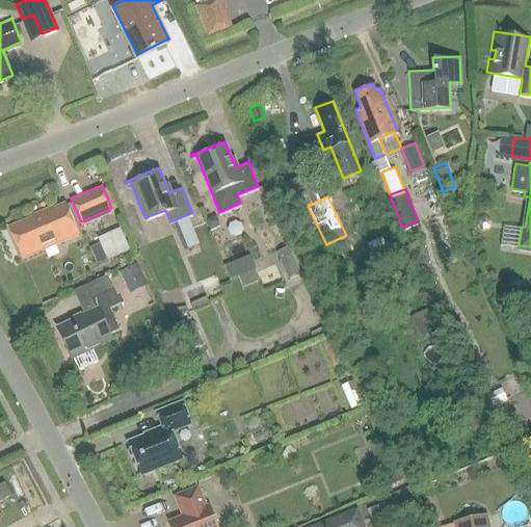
[(77,231),(64,201),(8,225),(22,255),(77,231)]
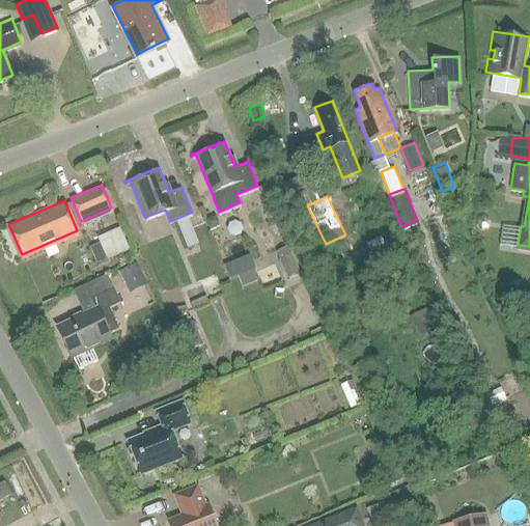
[(214,212),(201,217),(206,229),(213,227),(216,218),(214,212)]
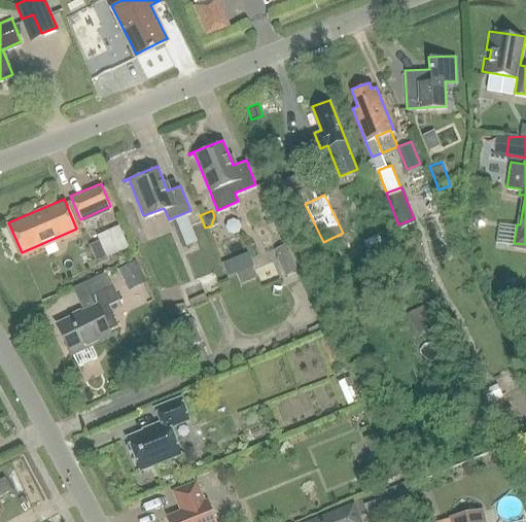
[(118,224),(97,235),(106,254),(128,245),(118,224)]
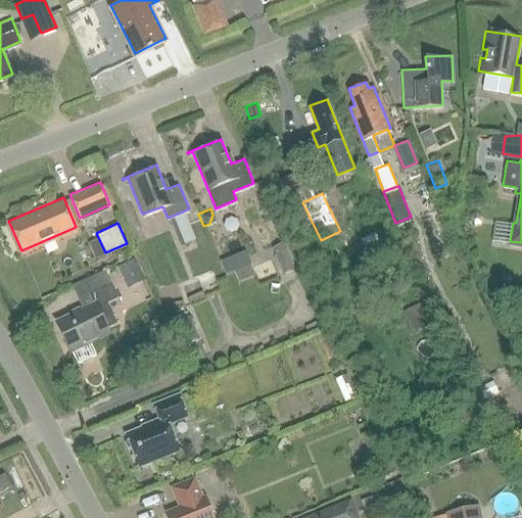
[(374,229),(361,235),(364,242),(377,236),(374,229)]
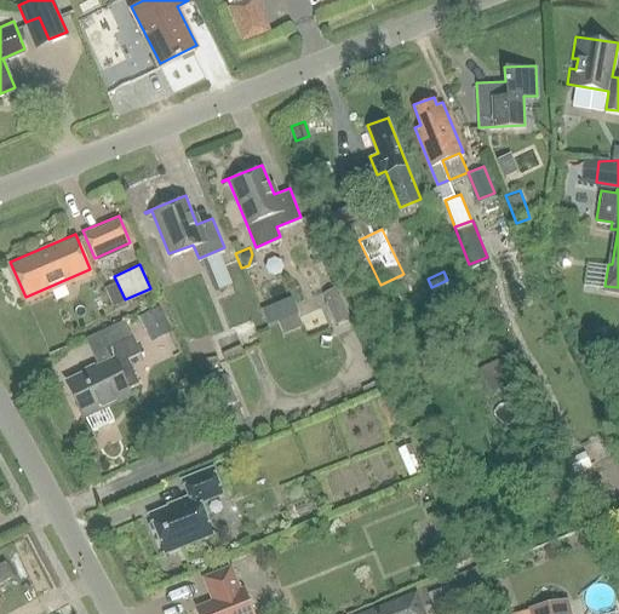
[(350,316),(336,286),(322,292),(336,322),(350,316)]
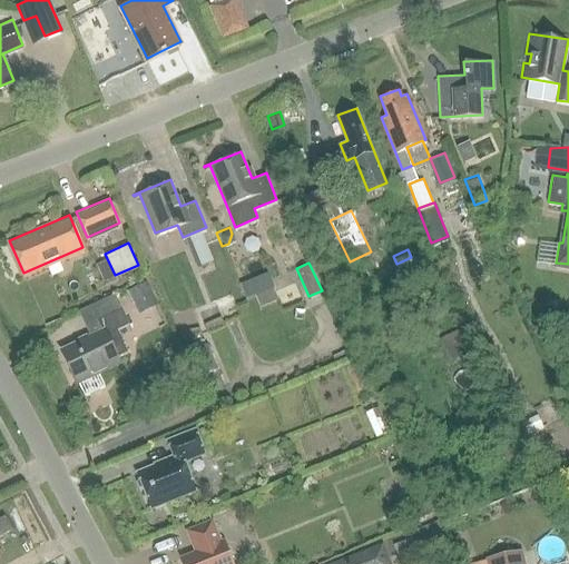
[(145,280),(129,288),(140,312),(156,304),(145,280)]
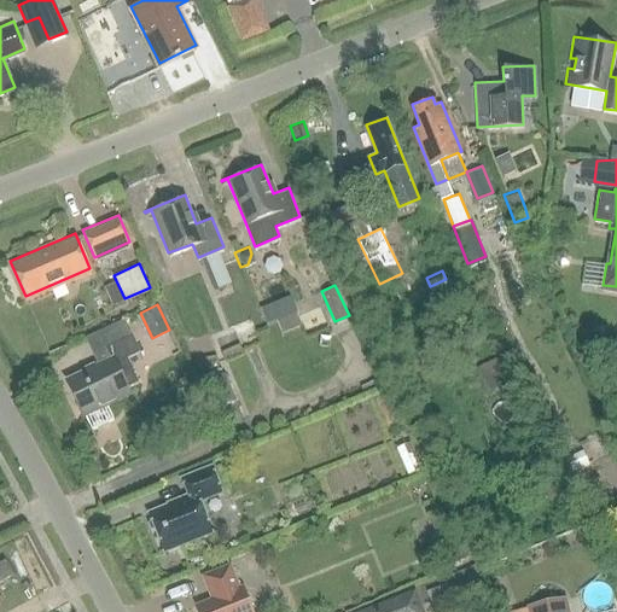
[(280,331),(301,322),(296,309),(275,316),(280,331)]
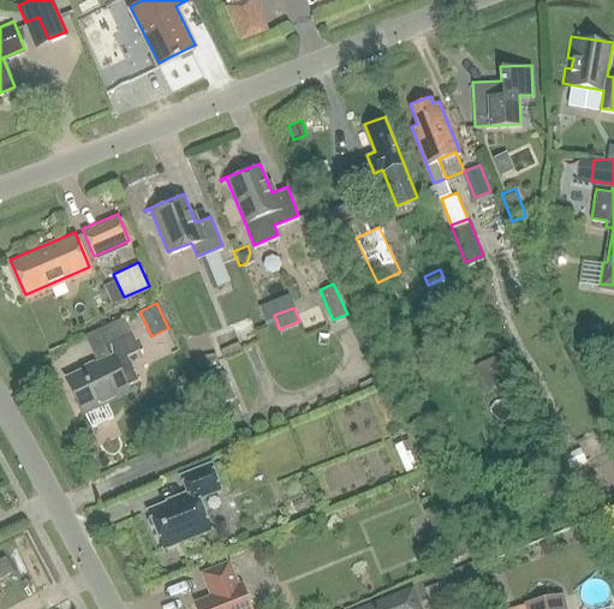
[(111,354),(66,376),(83,411),(106,400),(127,389),(125,383),(137,377),(126,353),(139,347),(131,330),(105,342),(111,354)]
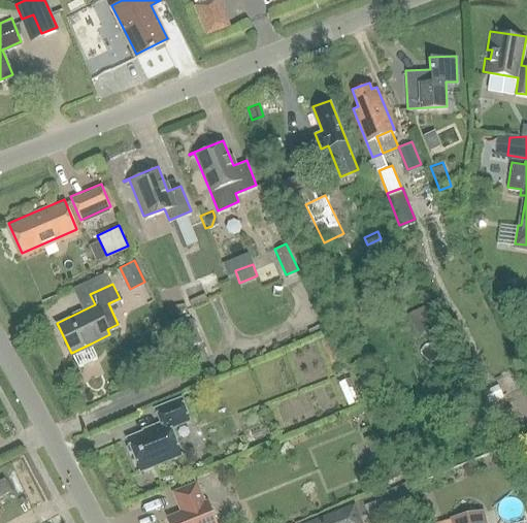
[(428,300),(405,312),(417,335),(439,325),(428,300)]
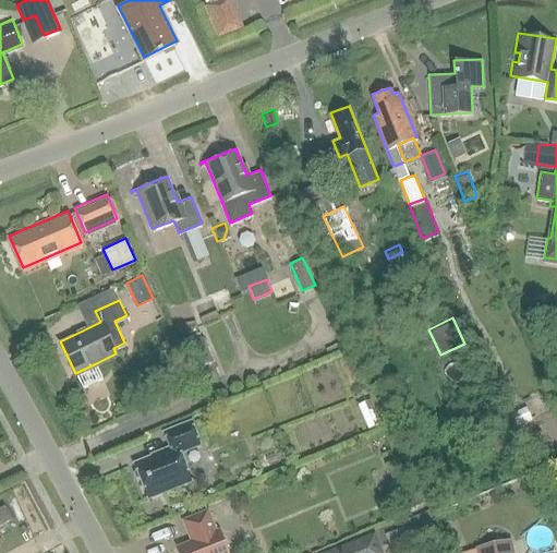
[(196,365),(214,359),(203,335),(186,341),(196,365)]
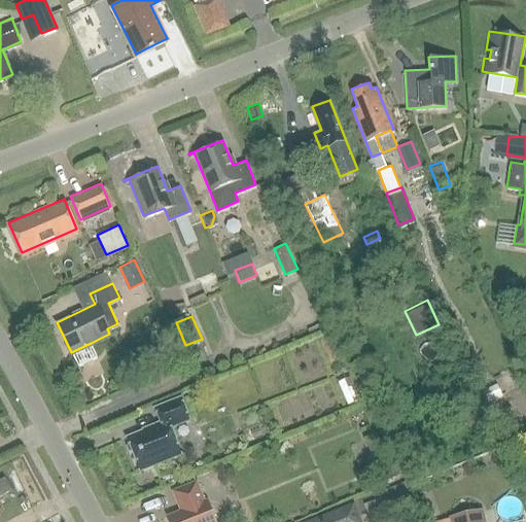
[(320,320),(306,326),(309,333),(323,326),(320,320)]
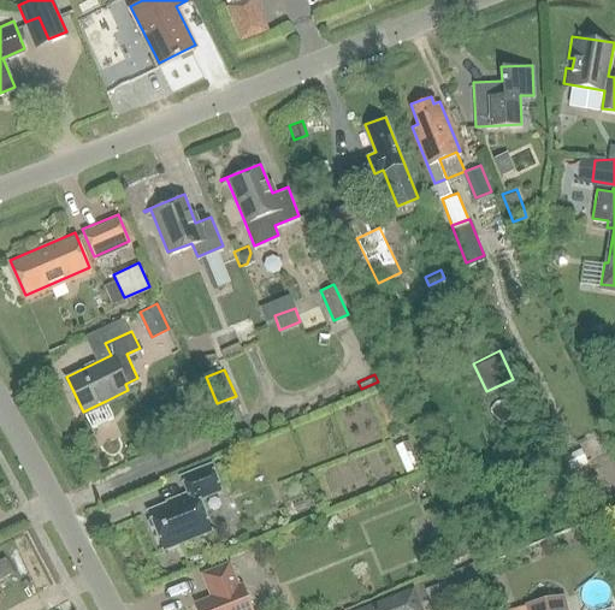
[(580,446),(565,454),(569,467),(585,460),(580,446)]
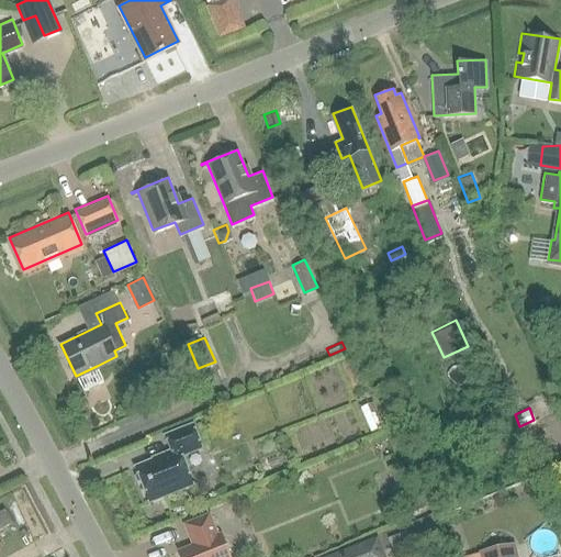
[(172,449),(135,465),(137,470),(135,475),(136,478),(142,480),(149,499),(192,482),(180,454),(201,445),(192,423),(166,433),(172,449)]
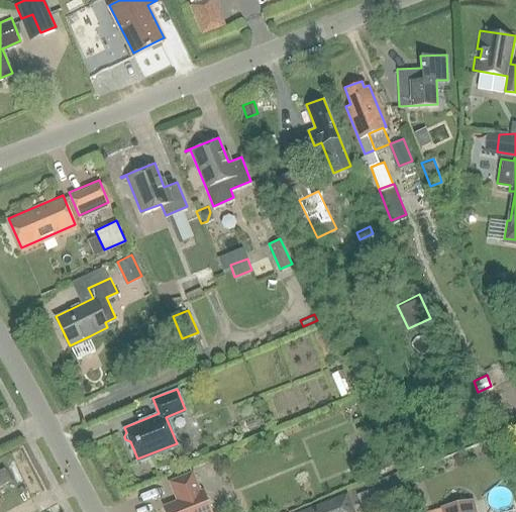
[(367,422),(357,427),(365,443),(375,439),(367,422)]
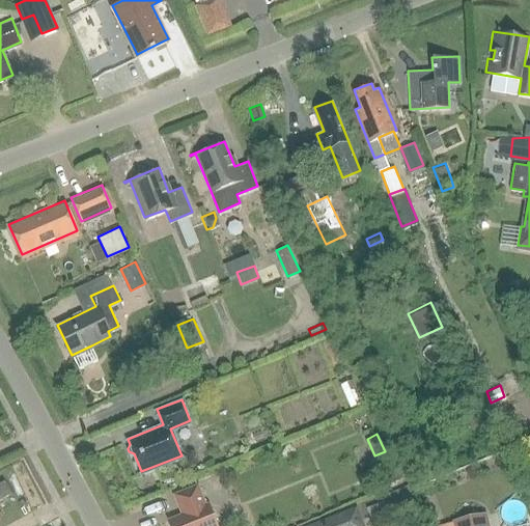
[(396,463),(379,471),(386,485),(402,476),(396,463)]
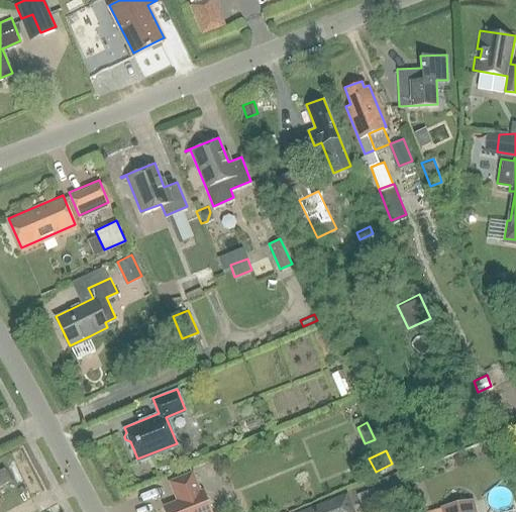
[(3,467),(0,468),(0,483),(9,478),(3,467)]
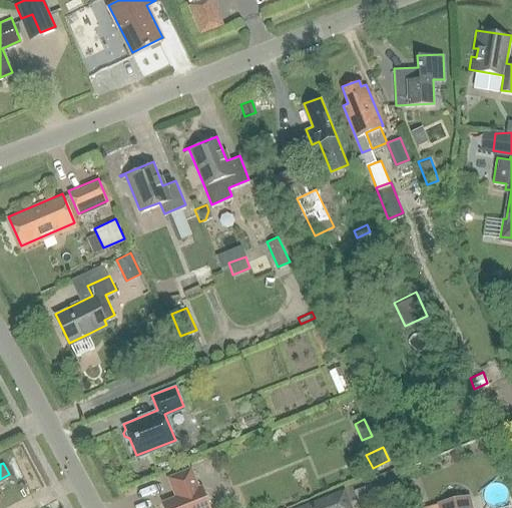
[(163,502),(165,507),(209,507),(200,486),(198,487),(190,467),(168,476),(173,489),(177,487),(180,495),(163,502)]
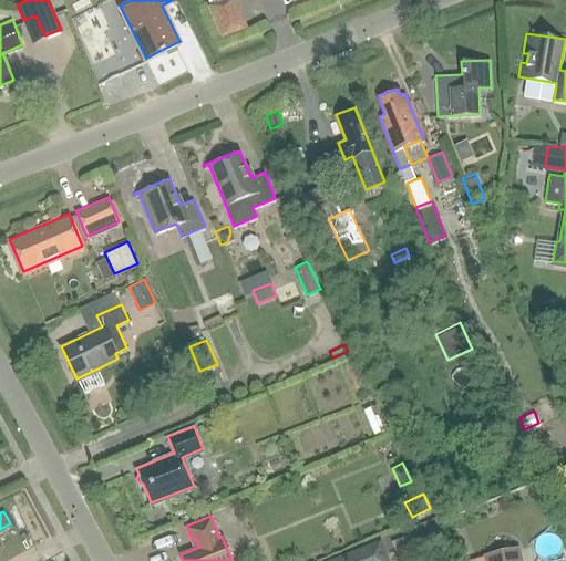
[(380,538),(336,553),(338,560),(361,560),(369,559),(369,560),(388,560),(386,552),(380,539),(380,538)]
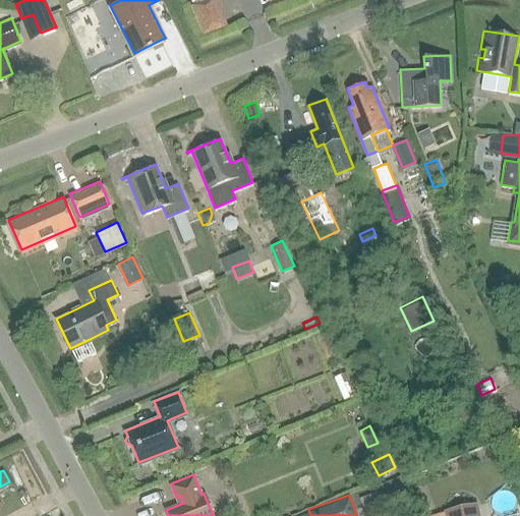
[(477,515),(474,502),(431,512),(432,515),(477,515)]
